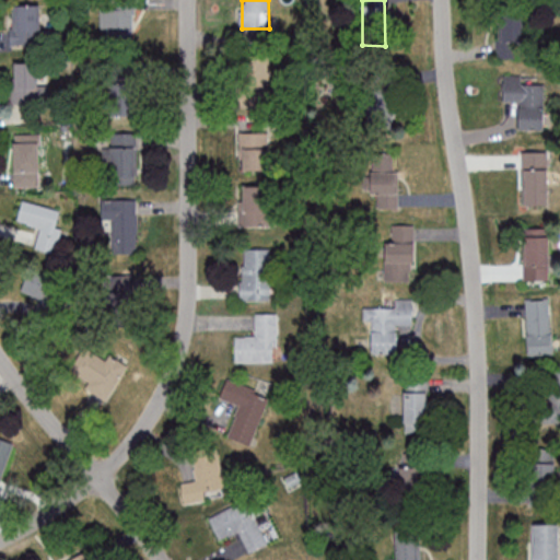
[(101,32),(108,32),(108,44),(133,44),(133,4),(101,4),(101,32)]
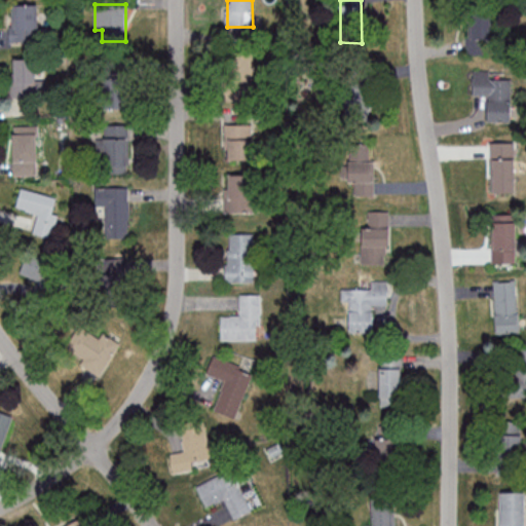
[(38,5),(12,5),(12,42),(38,42),(38,5)]
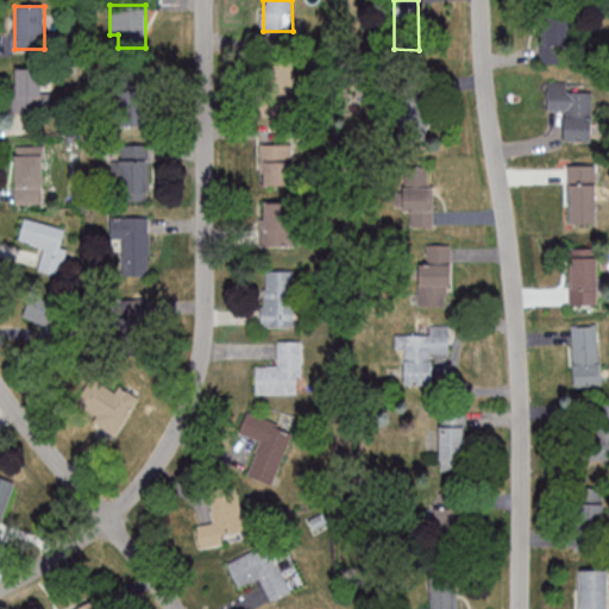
[(560,63),(560,51),(570,51),(570,16),(541,16),(541,63),(560,63)]
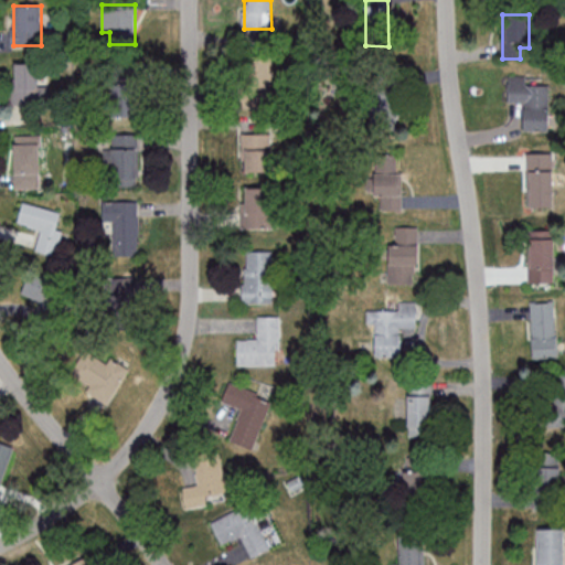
[(245,100),(274,99),(273,51),(244,52),(245,100)]
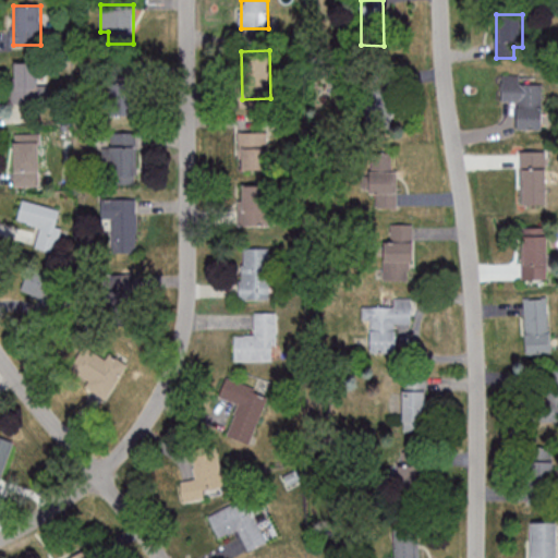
[(38,62),(13,62),(13,105),(38,105),(38,62)]
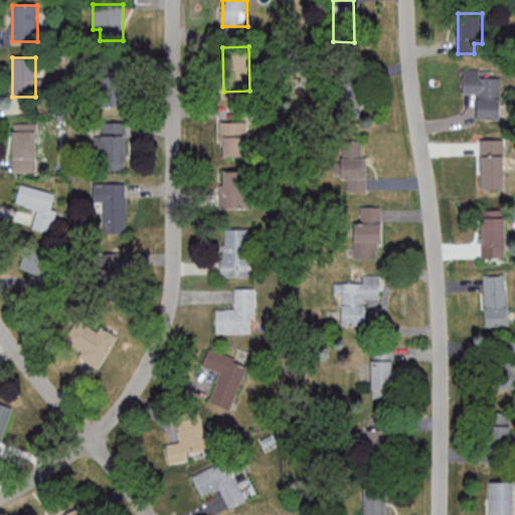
[(500,77),(480,77),(480,69),(463,69),(463,94),(477,94),(477,120),(500,120),(500,77)]
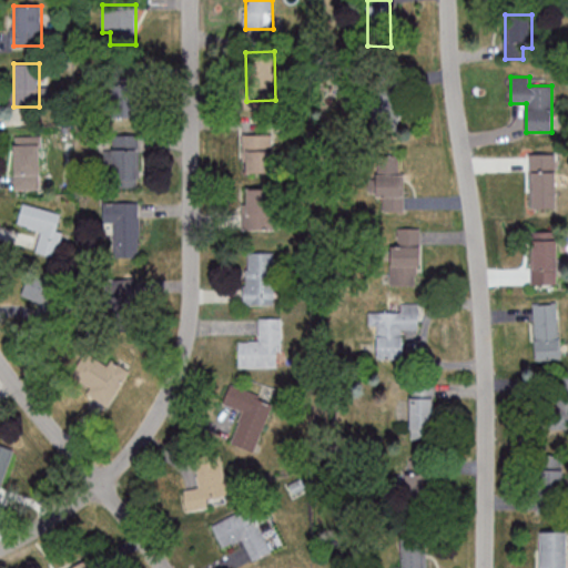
[(111,80),(111,117),(139,117),(139,80),(111,80)]
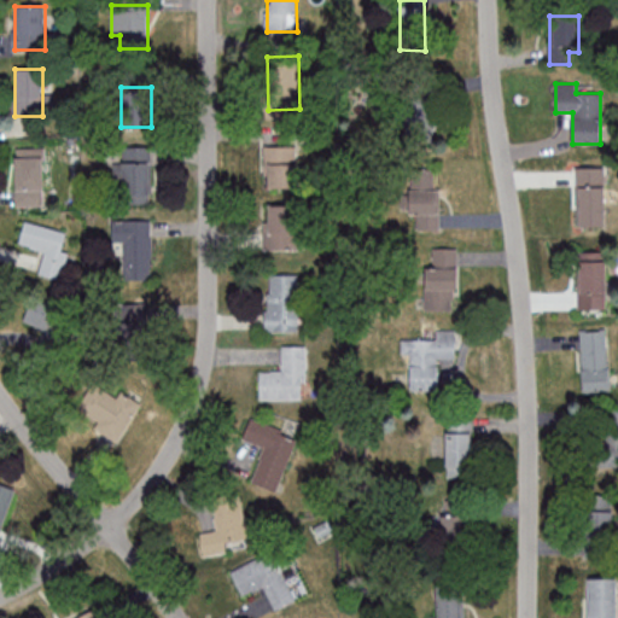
[(406,134),(433,134),(433,97),(406,97),(406,134)]
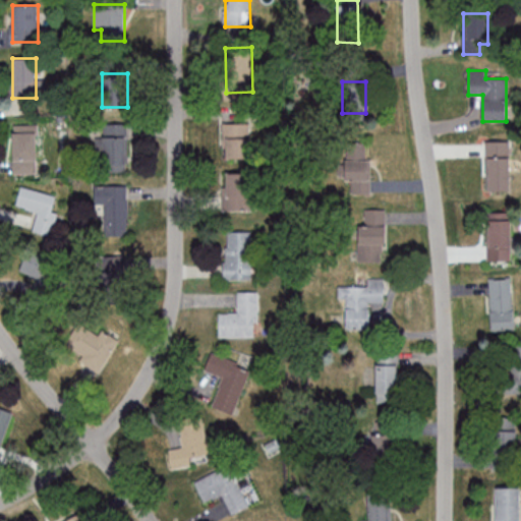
[(103,123),(103,171),(127,171),(127,123),(103,123)]
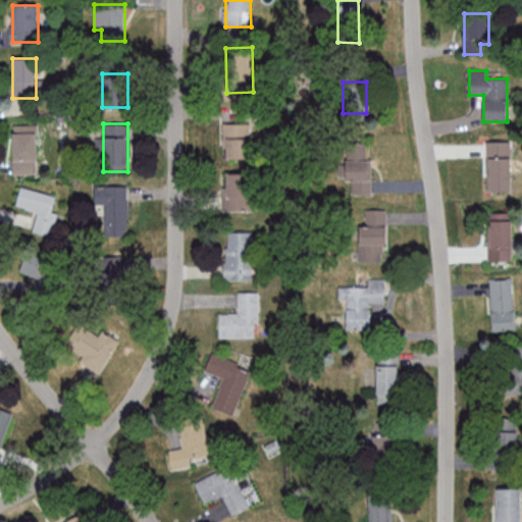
[(252,159),(252,123),(223,123),(223,159),(252,159)]
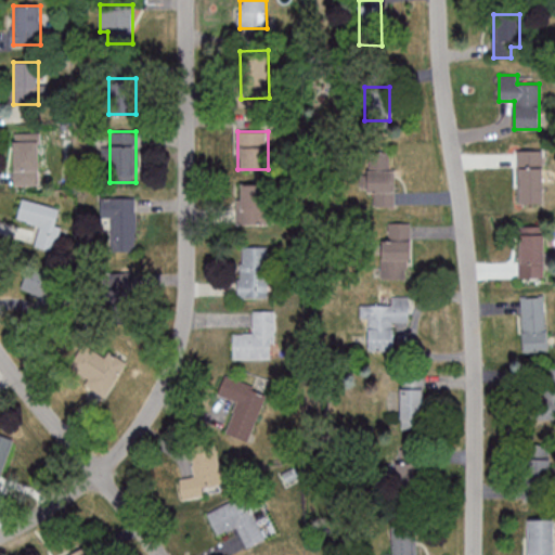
[(38,132),(14,132),(14,184),(38,184),(38,132)]
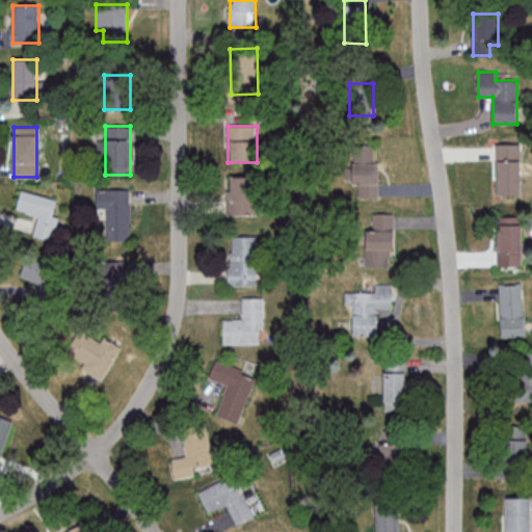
[(521,195),(521,144),(498,144),(498,195),(521,195)]
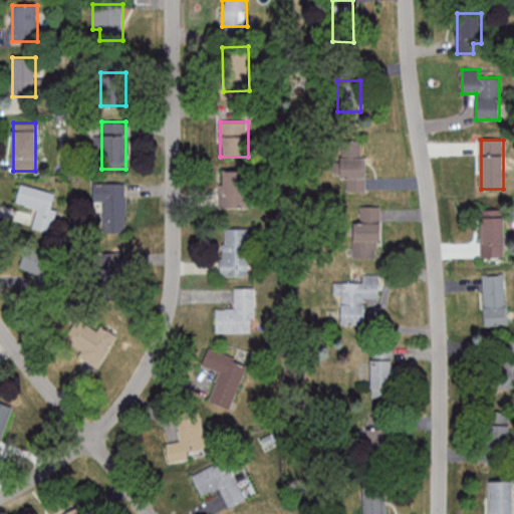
[(365,191),(365,143),(341,143),(341,191),(365,191)]
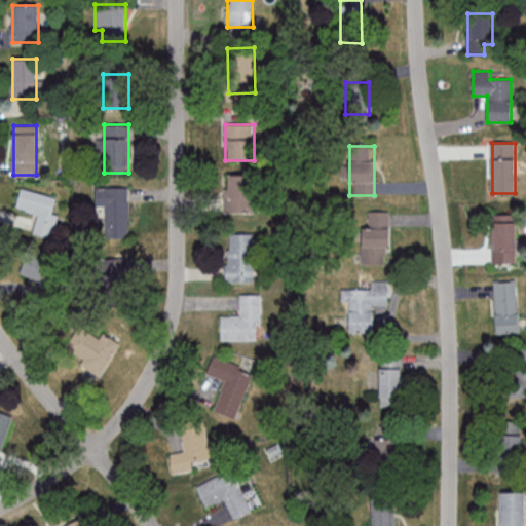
[(258,174),(225,174),(225,212),(258,212),(258,174)]
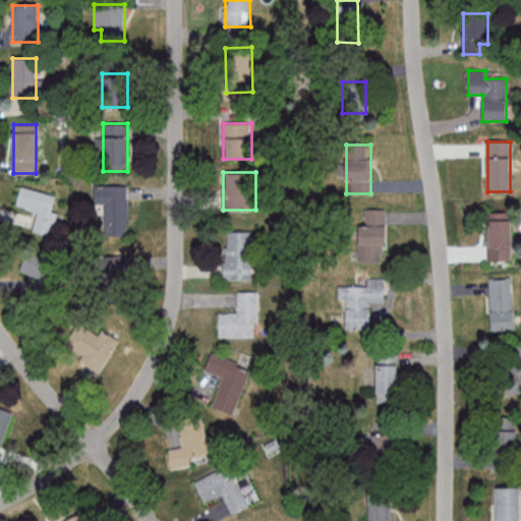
[(127,185),(95,185),(95,205),(105,205),(105,235),(127,235),(127,185)]
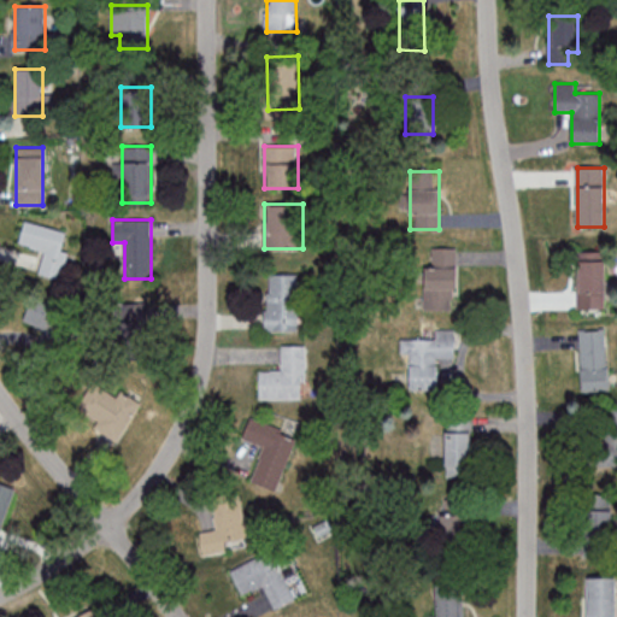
[(39,274),(60,278),(72,233),(25,221),(19,245),(45,251),(39,274)]
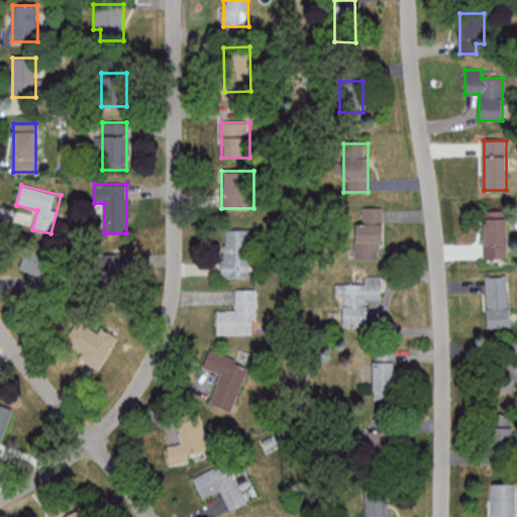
[(382,260),(383,207),(363,207),(363,220),(356,220),(355,260),(382,260)]
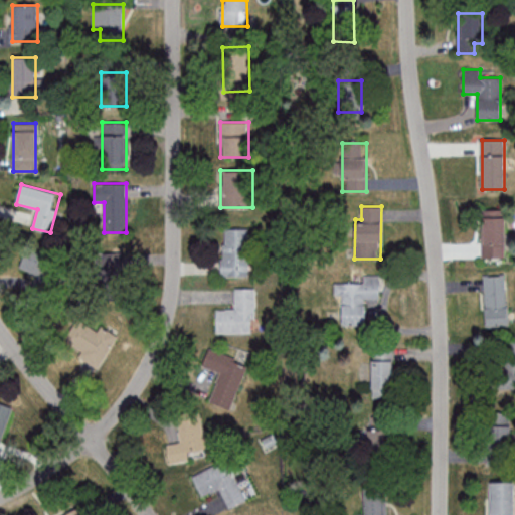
[(506,258),(506,210),(482,210),(482,258),(506,258)]
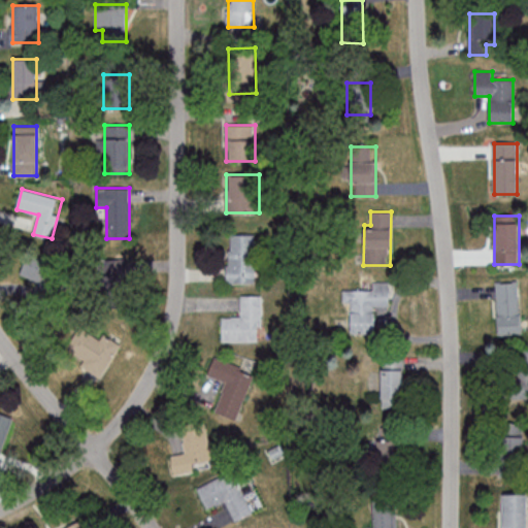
[(256,234),(228,234),(228,284),(256,284),(256,234)]
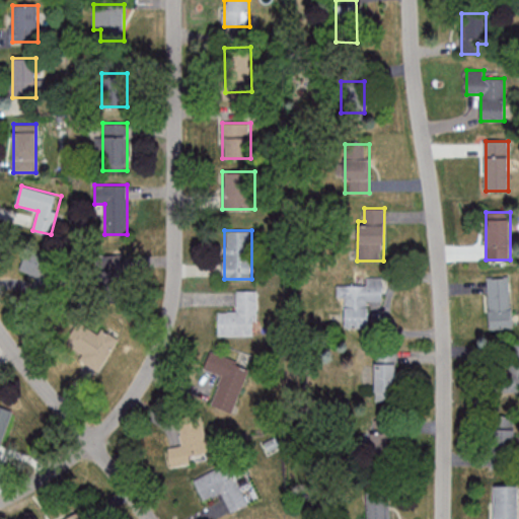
[(19,271),(44,279),(50,263),(25,253),(19,271)]
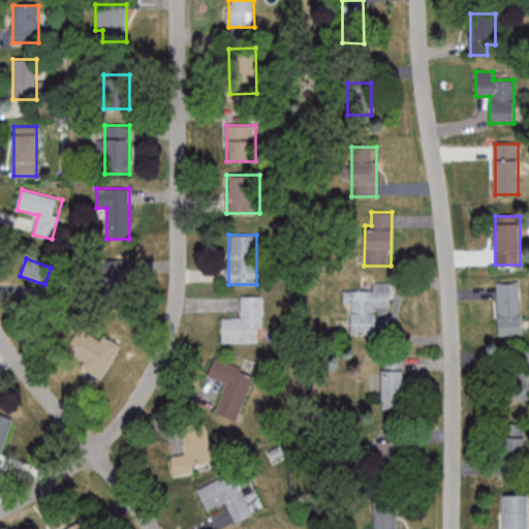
[(111,290),(129,289),(128,268),(110,268),(111,290)]
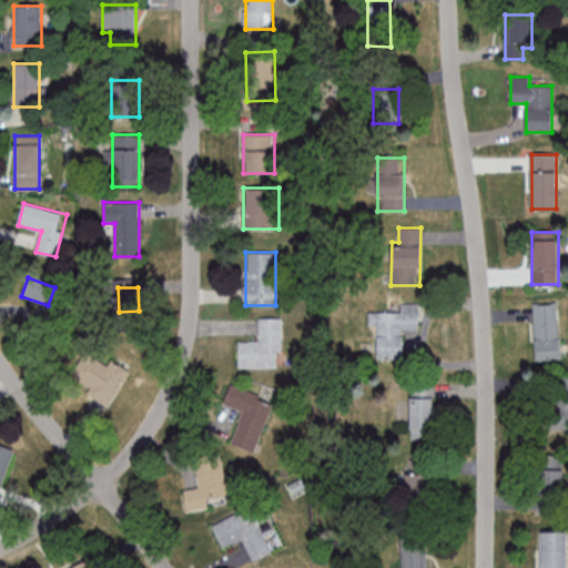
[(536,359),(560,358),(559,303),(534,303),(536,359)]
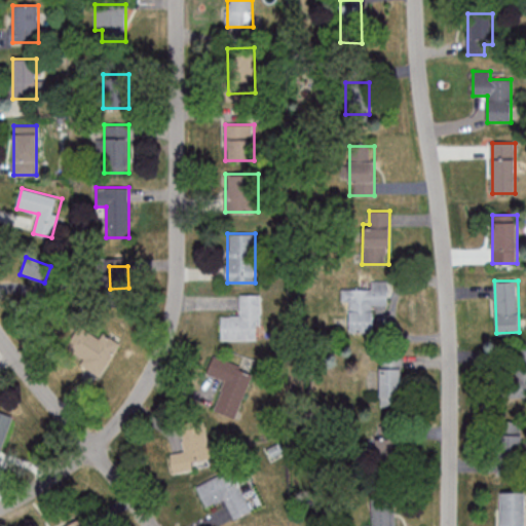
[(349,332),(374,332),(374,305),(388,305),(388,288),(349,288),(349,332)]
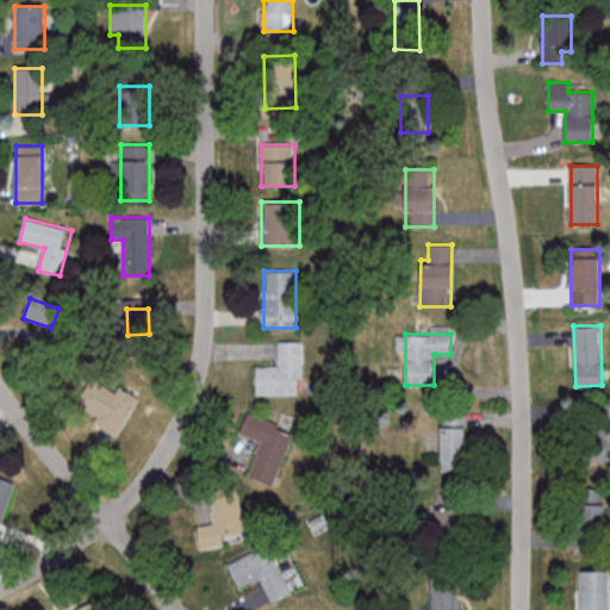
[(302,394),(303,342),(279,341),(278,367),(256,367),(256,394),(302,394)]
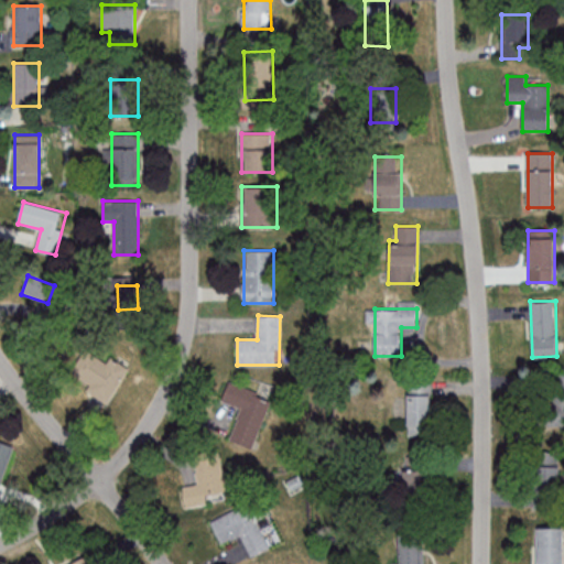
[(109,400),(122,373),(82,354),(69,379),(109,400)]
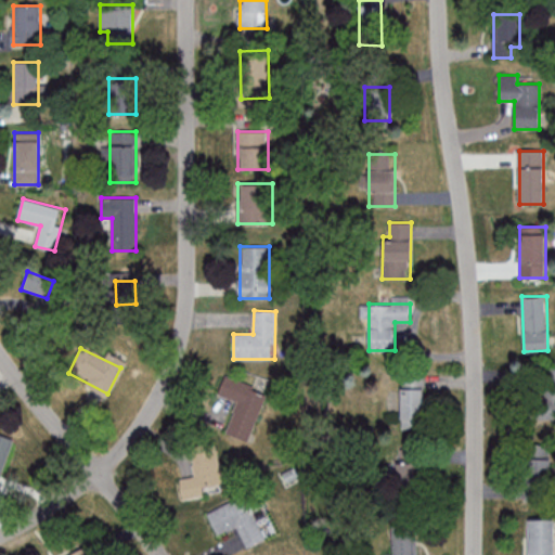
[(554,369),(536,370),(537,420),(554,418),(554,369)]
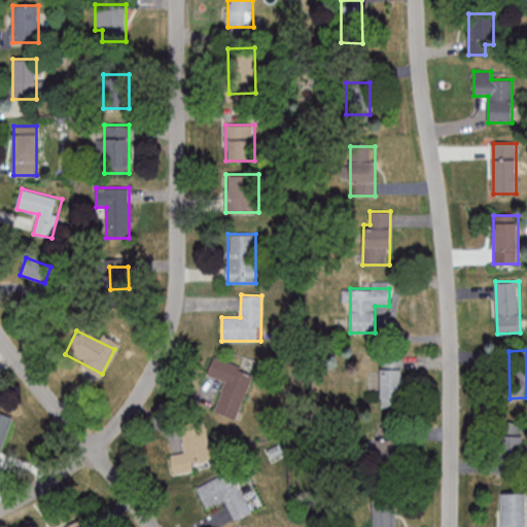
[(237,420),(254,372),(214,356),(207,375),(225,382),(215,411),(237,420)]
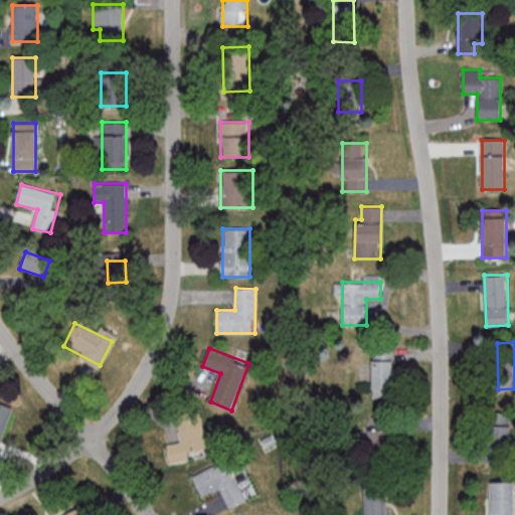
[(393,349),(372,349),(372,397),(393,397),(393,349)]
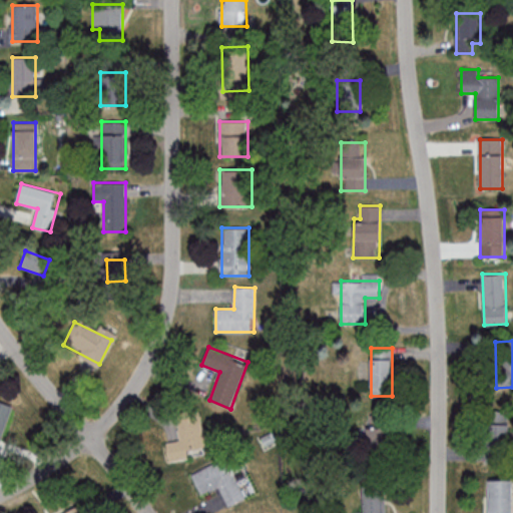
[(166,442),(168,462),(188,459),(187,450),(205,448),(200,411),(176,414),(180,440),(166,442)]
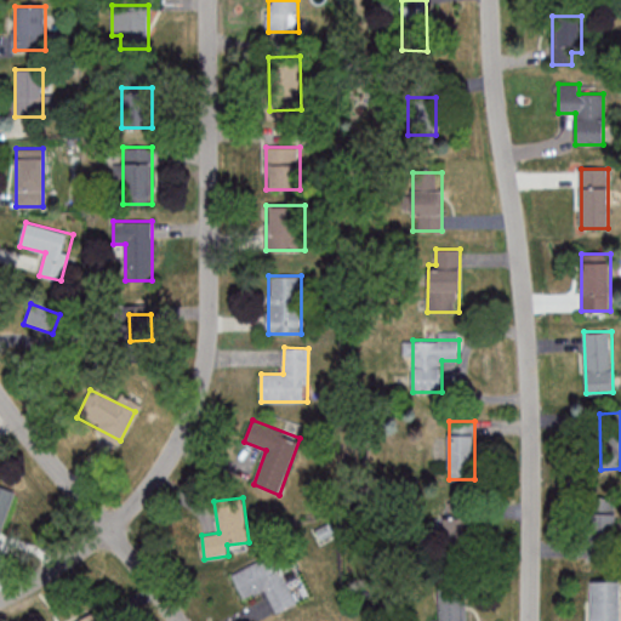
[(617,545),(617,497),(588,497),(588,545),(617,545)]
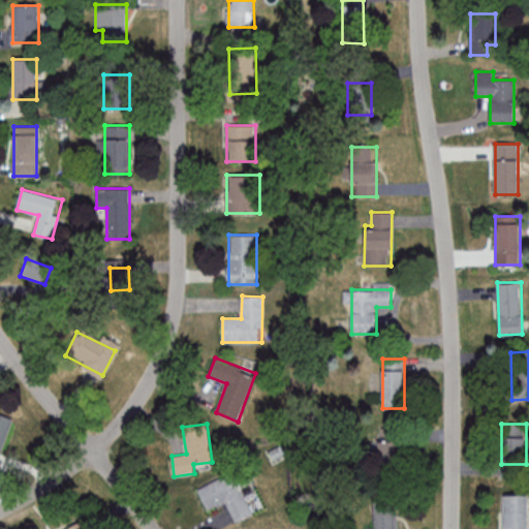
[(401,430),(379,430),(379,462),(401,462),(401,430)]
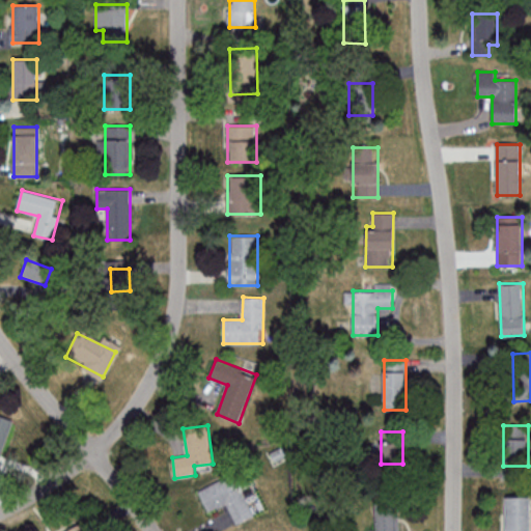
[(198,490),(207,512),(227,504),(235,524),(254,515),(235,474),(198,490)]
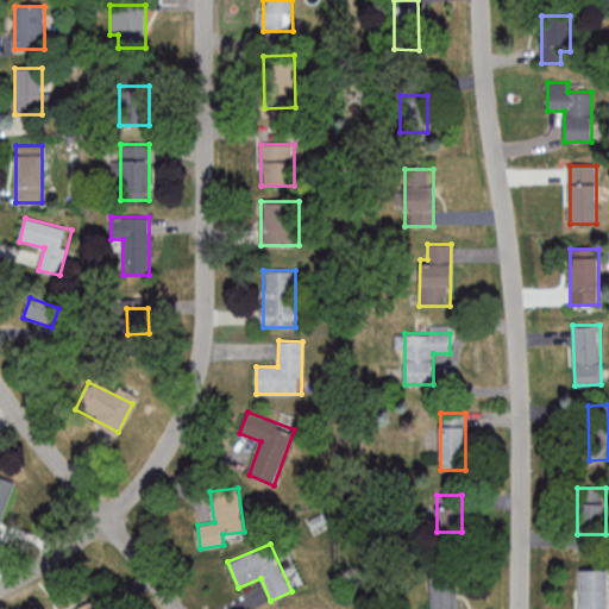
[(579,608),(607,608),(608,570),(581,570),(579,608)]
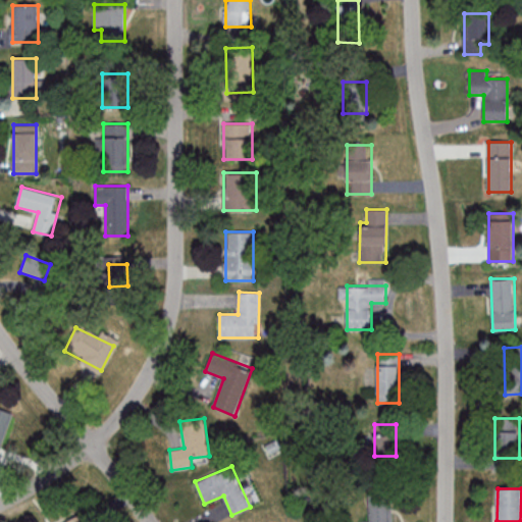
[(369,521),(364,521),(363,521),(394,521),(394,498),(369,499),(369,521)]
